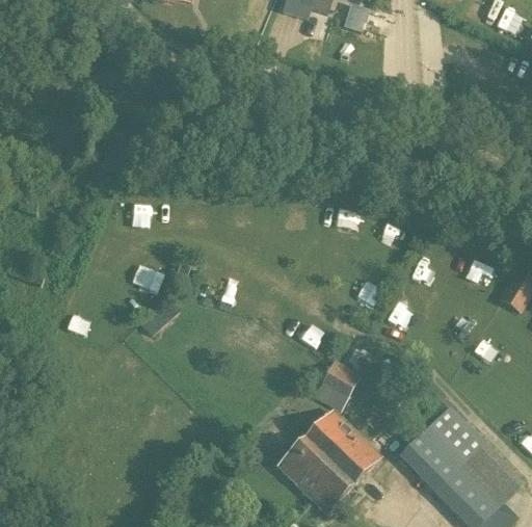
[(498,297),(521,312),(531,292),(531,265),(522,259),(498,297)]
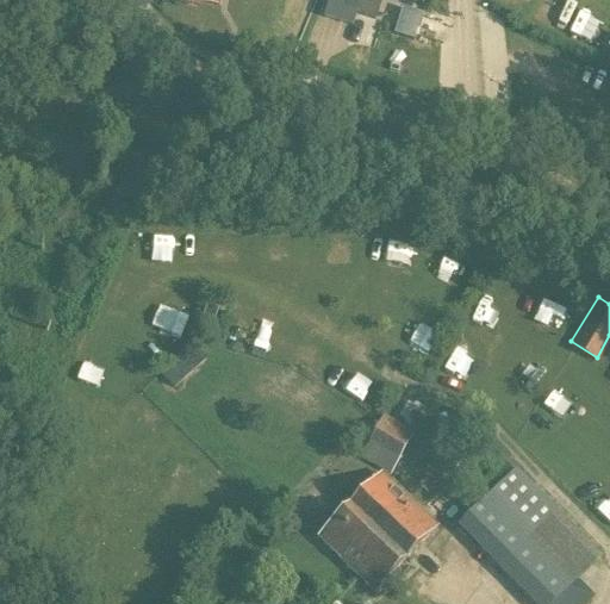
[(425,313),(414,334),(431,344),(443,324),(425,313)]
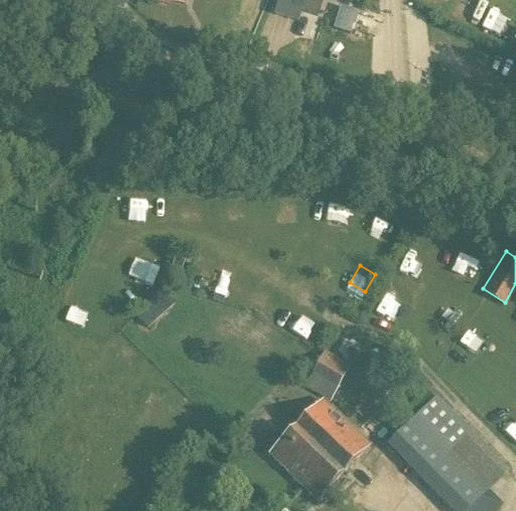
[(174,299),(161,285),(134,310),(147,324),(174,299)]
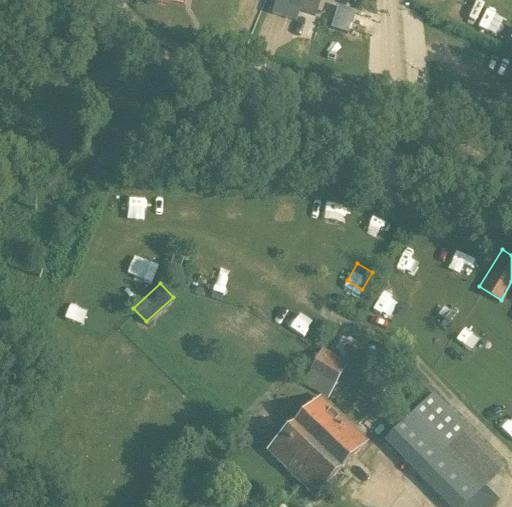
[(339,351),(344,354),(347,354),(355,342),(355,338),(349,335),(346,336),(345,337),(342,335),(335,345),(339,347),(339,348),(339,351)]
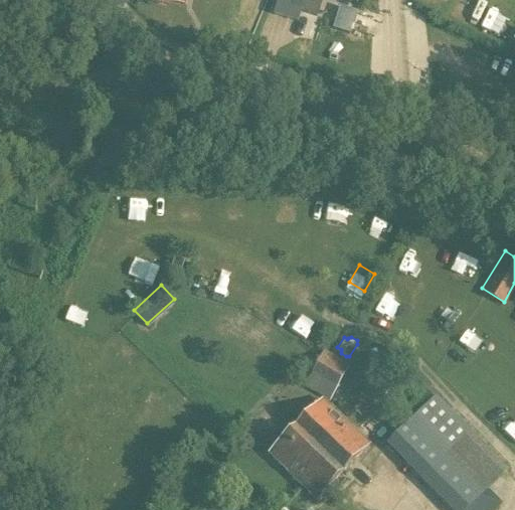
[(324,347),(310,372),(335,386),(349,361),(324,347)]
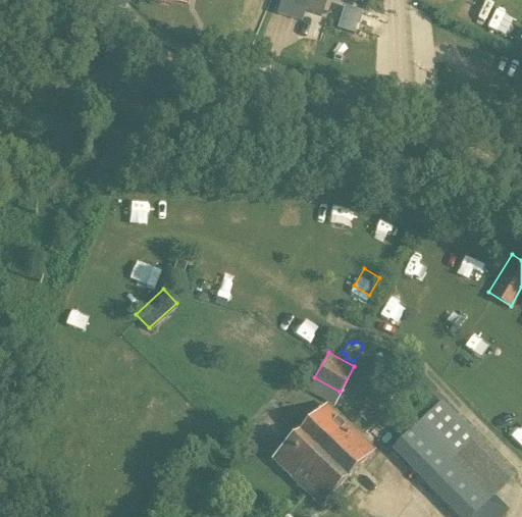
[(271,457),(319,504),(374,448),(326,401),(271,457)]
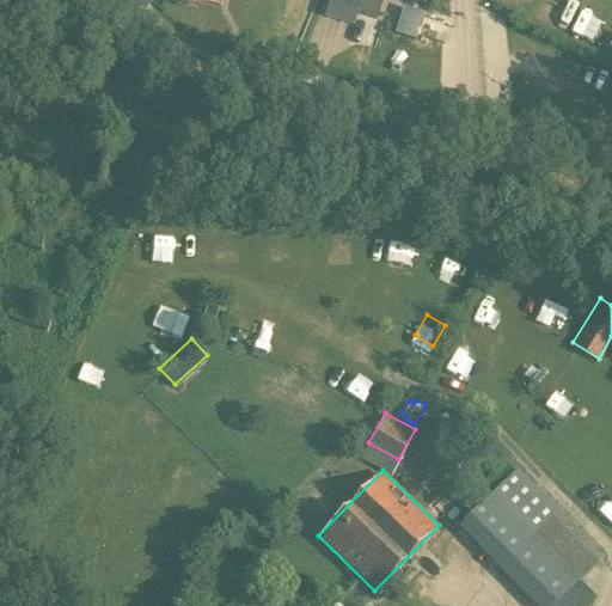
[(479,545),(497,563),(539,605),(549,605),(605,554),(557,505),(532,528),(514,510),(479,545)]
